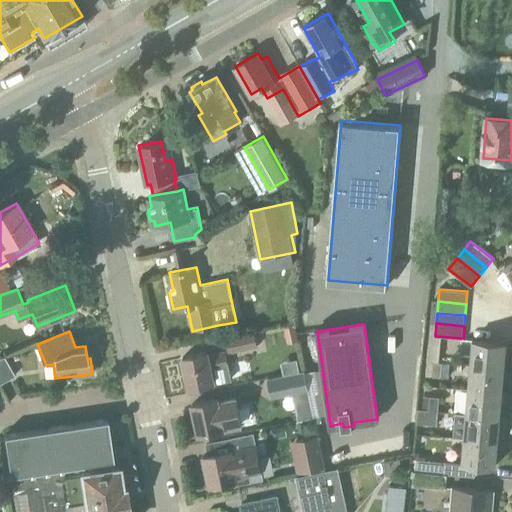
[(226,337),(229,352),(257,347),(254,331),(226,337)]
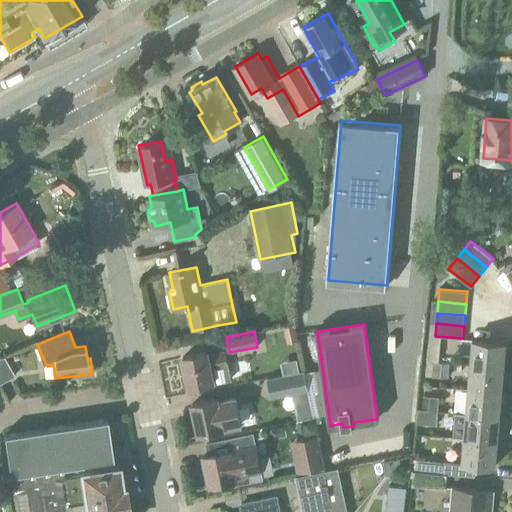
[(470,364),(504,367),(506,343),(472,339),(470,364)]
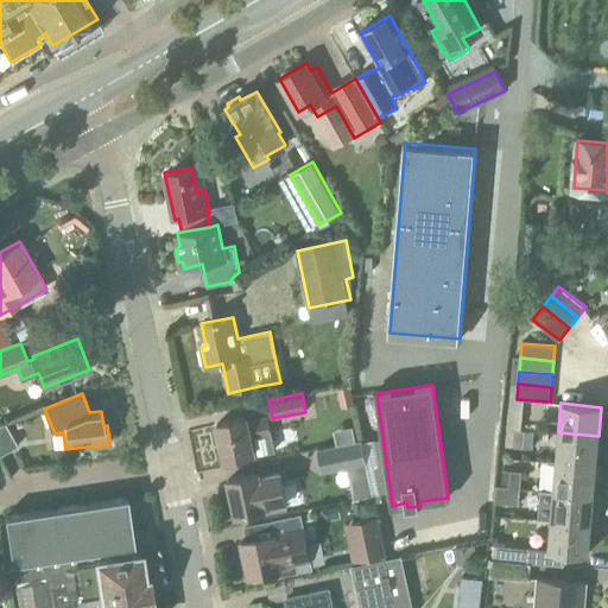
[(247,417),(217,423),(225,458),(254,453),(255,457),(276,454),(268,416),(247,419),(247,417)]
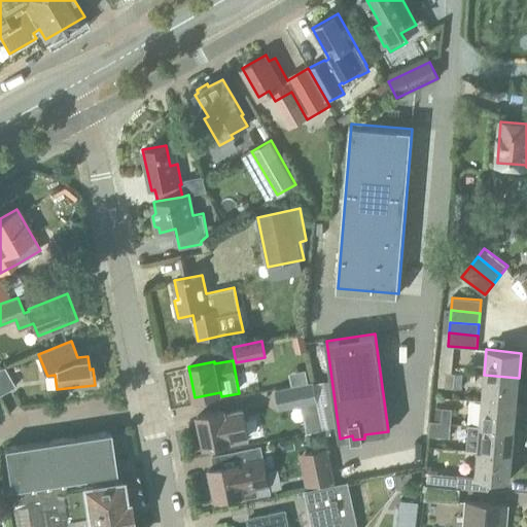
[(4,366),(0,367),(0,394),(15,386),(4,366)]
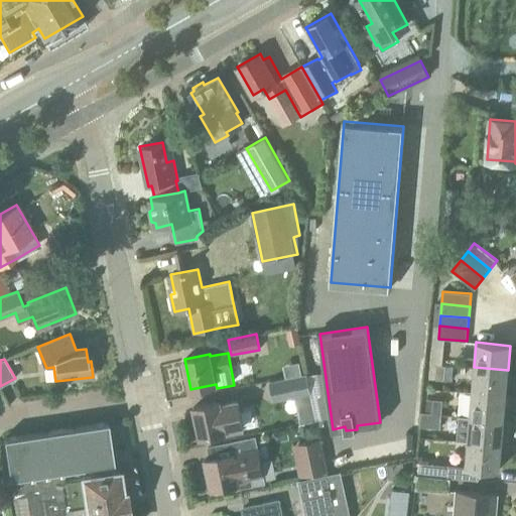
[(436,364),(435,379),(444,380),(445,365),(436,364)]
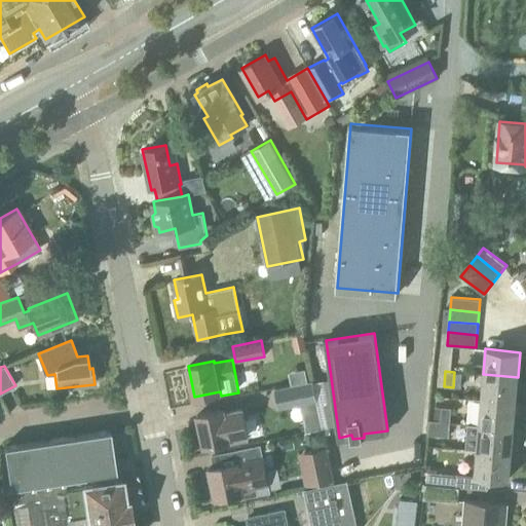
[(516,402),(518,377),(483,374),(481,399),(516,402)]
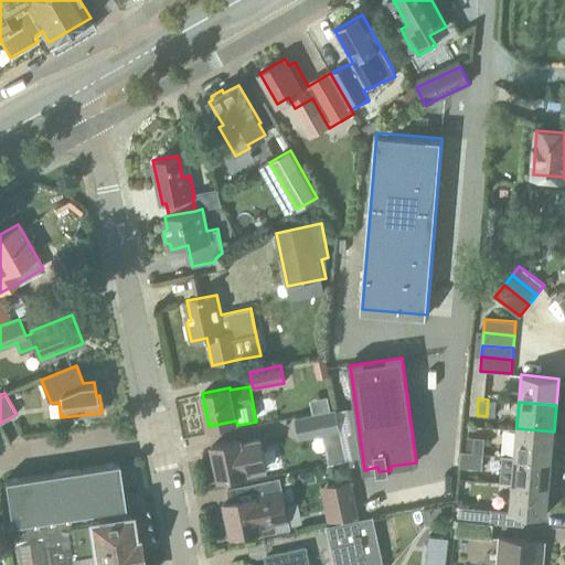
[(336,408),(297,416),(301,437),(330,430),(336,457),(347,455),(336,408)]
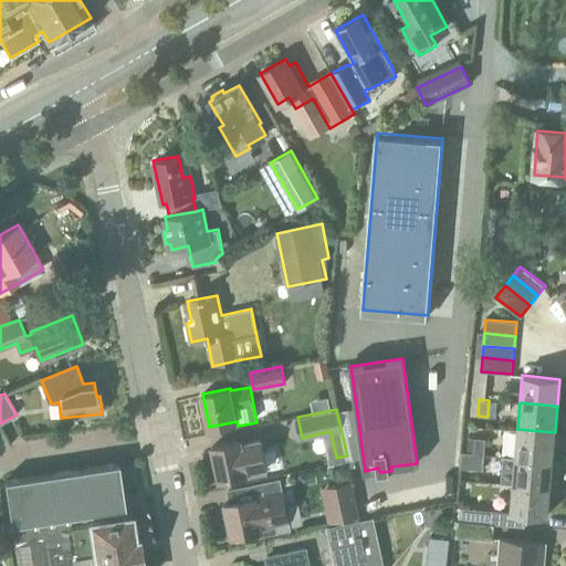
[(258,419),(258,429),(291,429),(291,418),(258,419)]
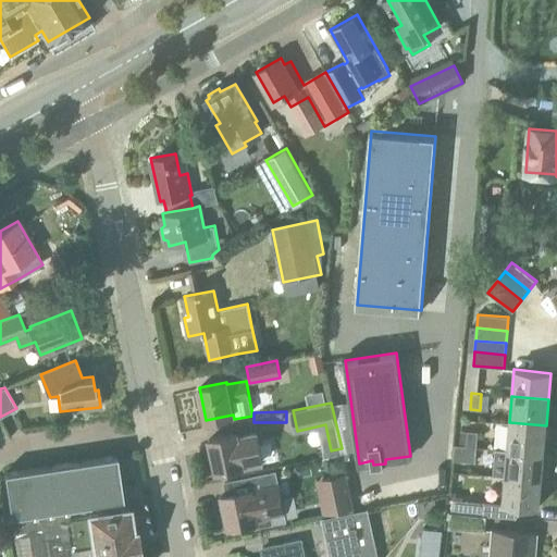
[(544,453),(546,425),(509,422),(507,449),(544,453)]
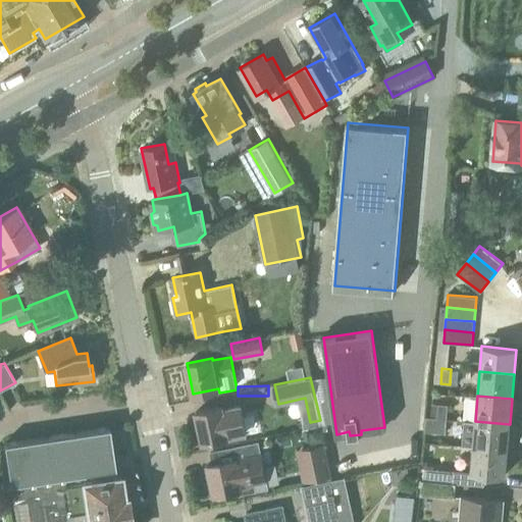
[(431,417),(447,419),(448,405),(438,404),(438,405),(432,404),(431,417)]
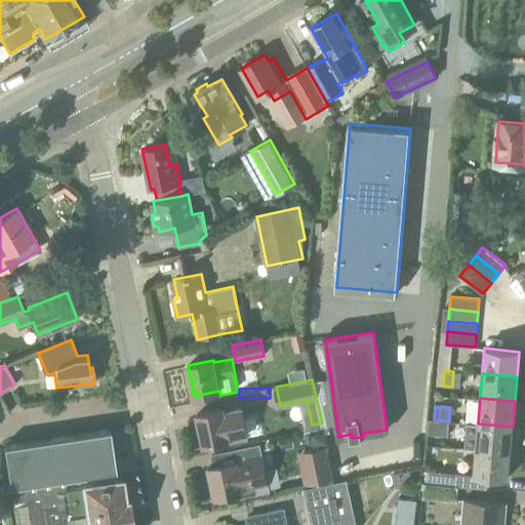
[(246,433),(247,433),(242,407),(224,411),(223,408),(198,413),(201,429),(198,429),(200,442),(203,441),(204,444),(228,439),(229,442),(247,439),(246,433)]
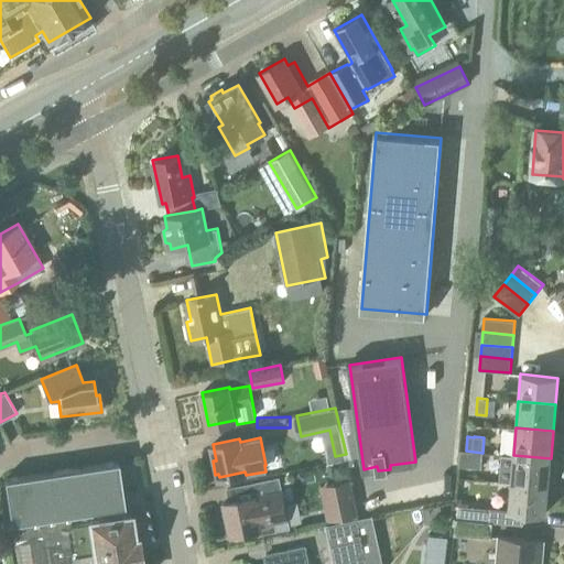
[(483,453),(466,451),(461,451),(458,467),(470,468),(470,467),(480,468),(483,453)]
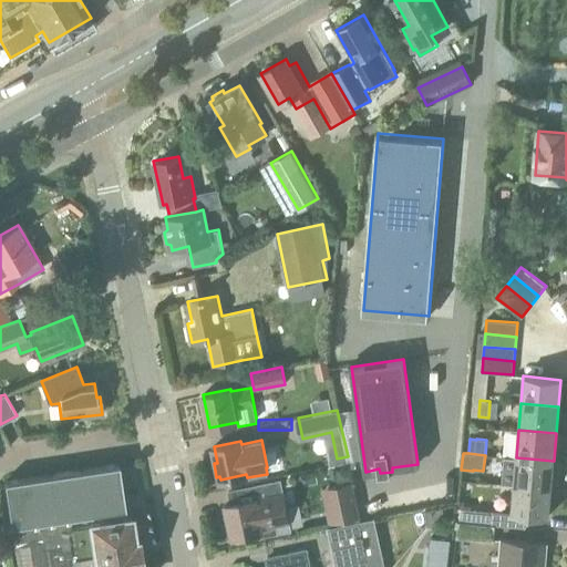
[(552,487),(554,461),(516,457),(514,484),(552,487)]
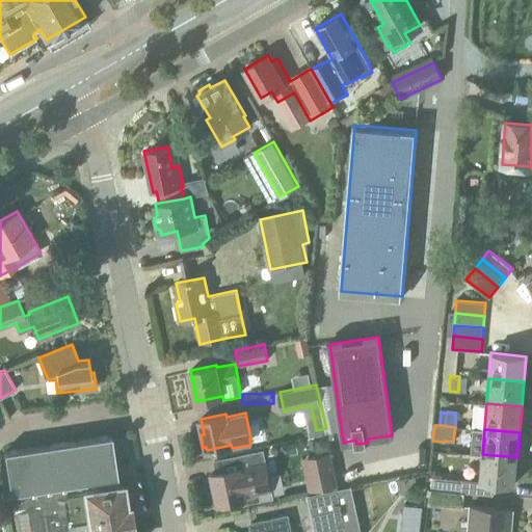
[(53,444),(4,451),(9,493),(19,491),(20,501),(11,502),(17,531),(130,531),(130,528),(133,528),(129,505),(126,505),(124,483),(109,485),(109,478),(117,477),(111,435),(71,441),(69,441),(64,441),(62,441),(60,441),(56,443),(54,443),(53,444)]
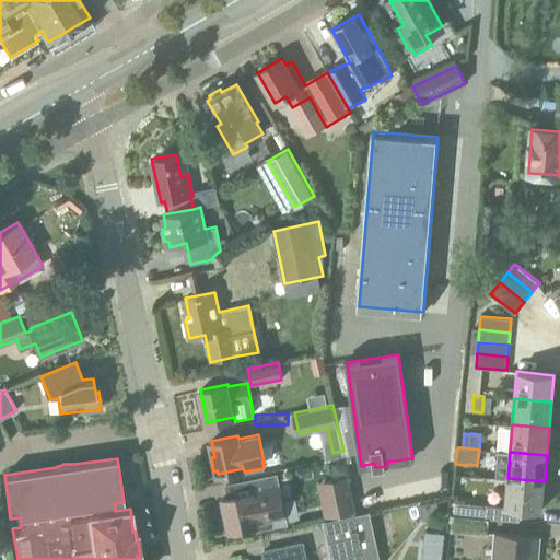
[(284,491),(312,488),(310,462),(281,465),(284,491)]
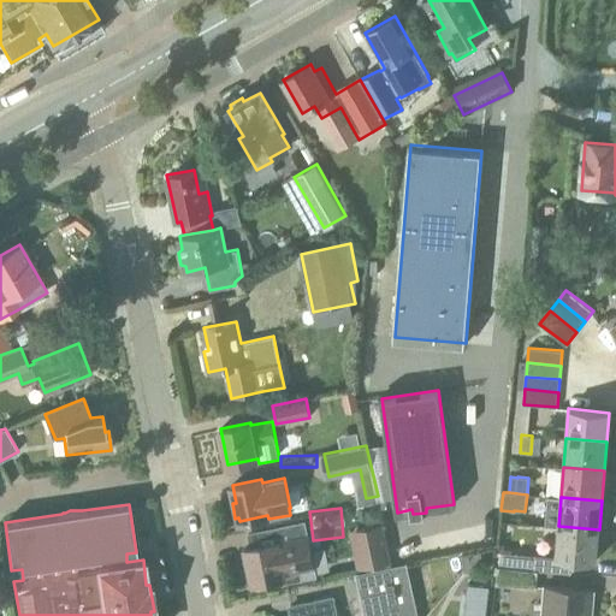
[(277,542),(246,549),(253,584),(284,578),(285,581),(315,575),(314,566),(314,563),(313,563),(311,552),(312,551),(312,549),(311,550),(308,538),(309,538),(308,535),(307,535),(304,521),(273,528),(277,542)]
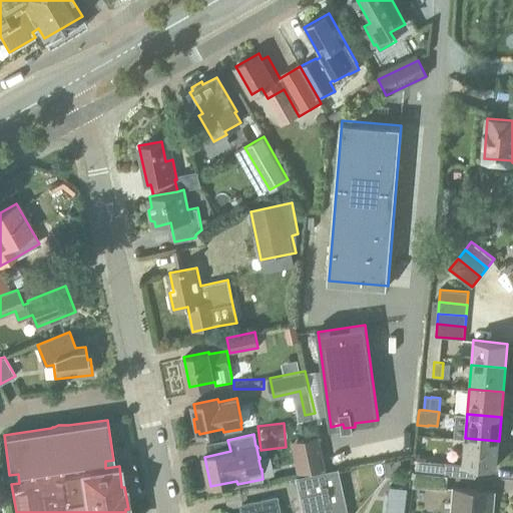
[(317,438),(300,441),(307,471),(323,468),(317,438)]
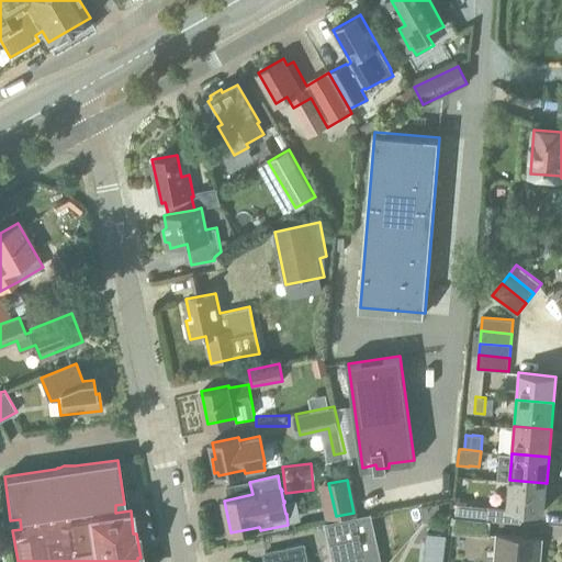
[(509,480),(507,508),(543,512),(547,483),(509,480)]
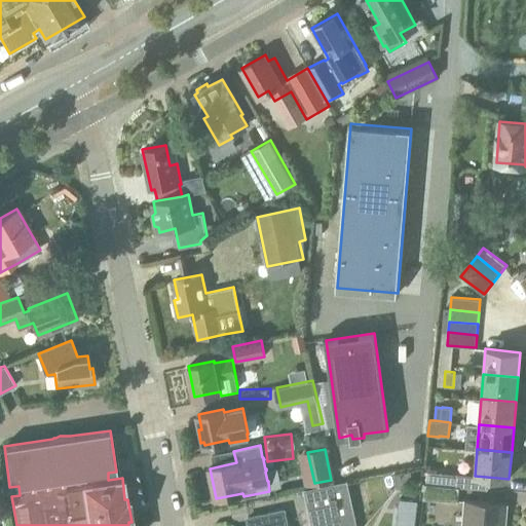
[(428,472),(426,484),(461,487),(462,475),(428,472)]
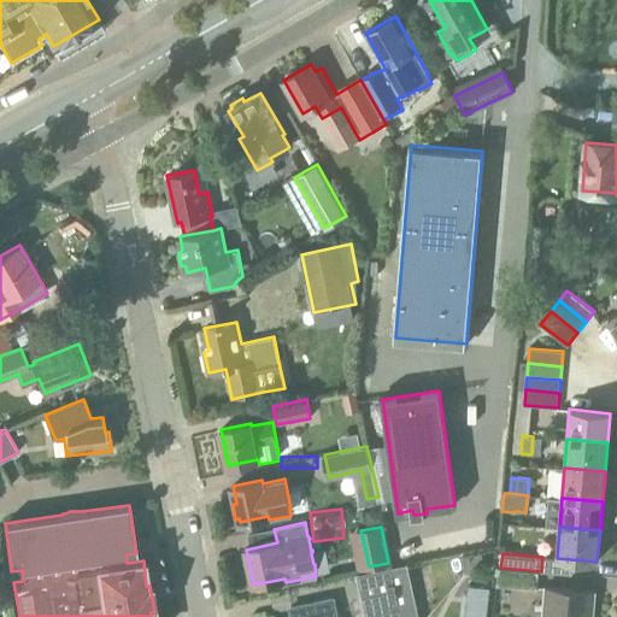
[(417,616),(406,564),(357,574),(365,616),(417,616)]
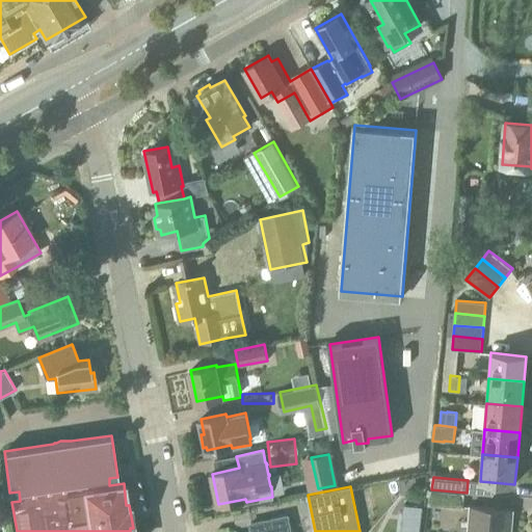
[(430,505),(464,508),(467,493),(431,489),(432,490),(430,505)]
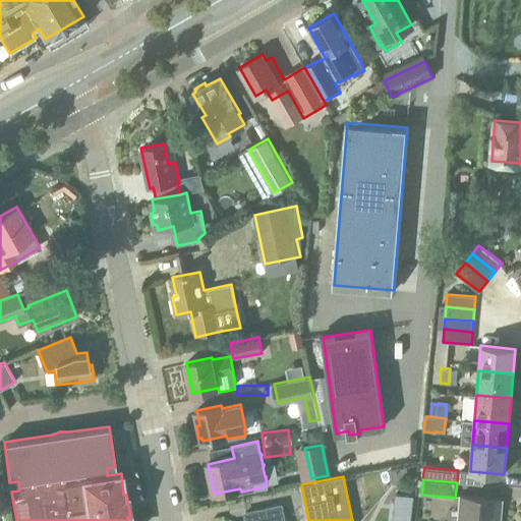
[(396,494),(393,520),(410,520),(414,496),(396,494)]
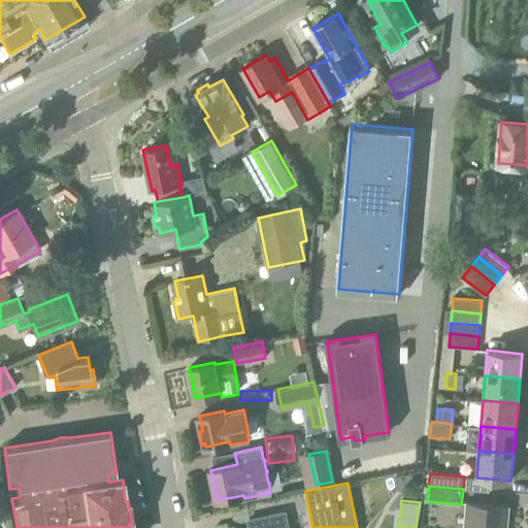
[(463,527),(505,527),(507,505),(465,503),(463,527)]
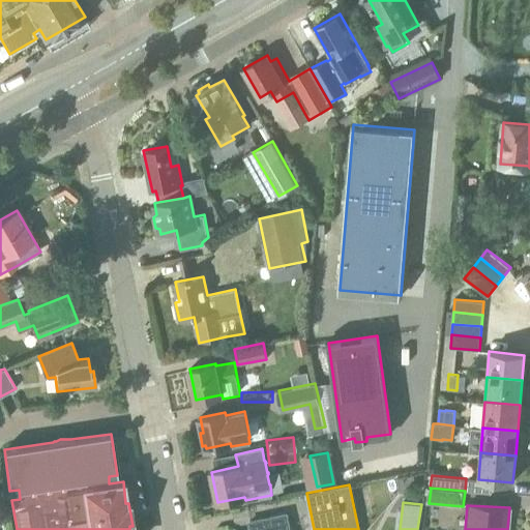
[(251,521),(252,529),(289,529),(286,513),(251,521)]
